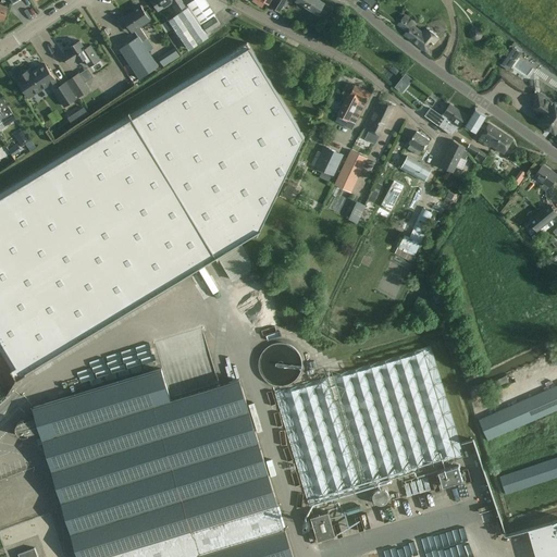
[(181,0),(158,0),(153,3),(159,11),(173,1),(178,10),(185,5),(181,0)]
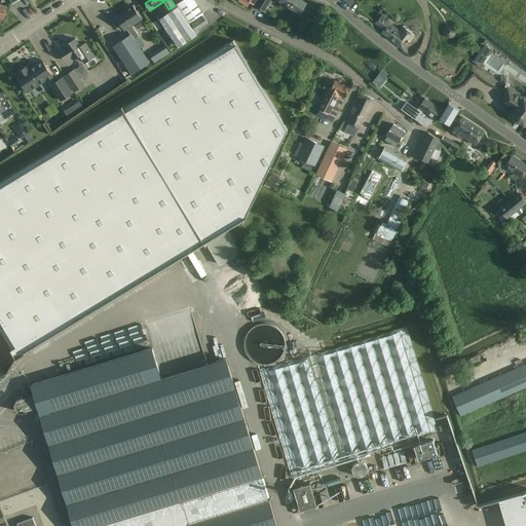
[(168,36),(171,34),(179,46),(196,35),(189,24),(202,13),(193,0),(183,0),(177,4),(179,6),(160,19),(167,29),(164,31),(168,36)]
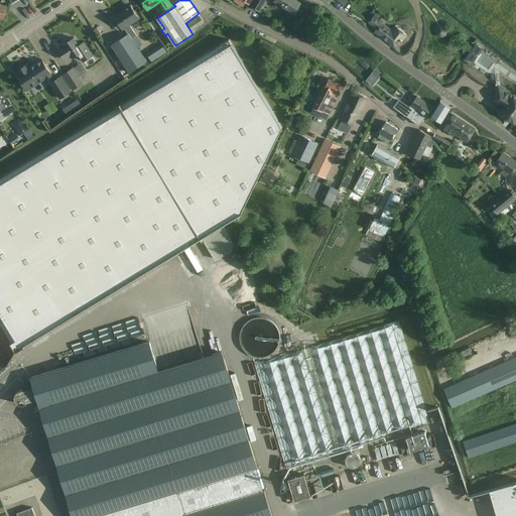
[(265,0),(254,0),(251,6),(259,11),(265,0)]
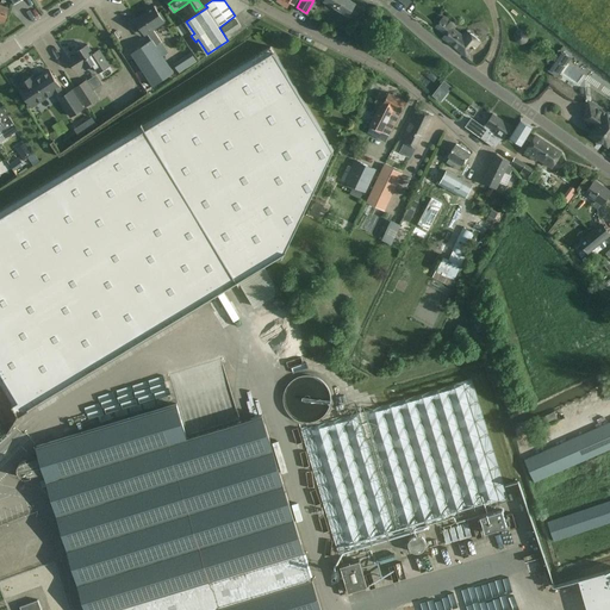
[(348,17),(355,4),(348,0),(324,0),(324,1),(348,17)]
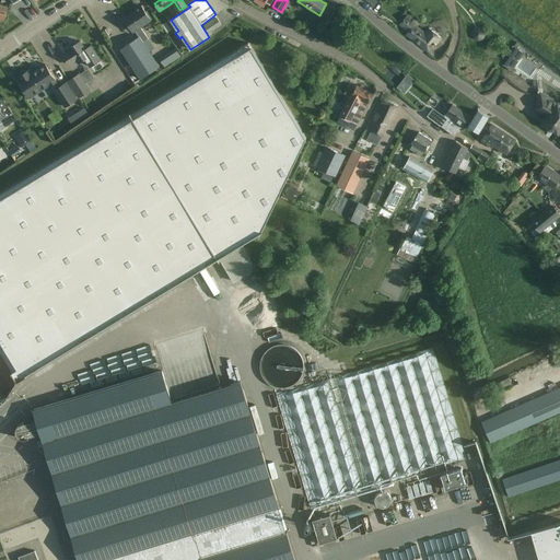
[(159,67),(143,43),(149,39),(140,27),(151,20),(141,6),(125,16),(123,14),(116,19),(124,28),(129,25),(133,32),(135,31),(139,36),(120,49),(140,79),(159,67)]
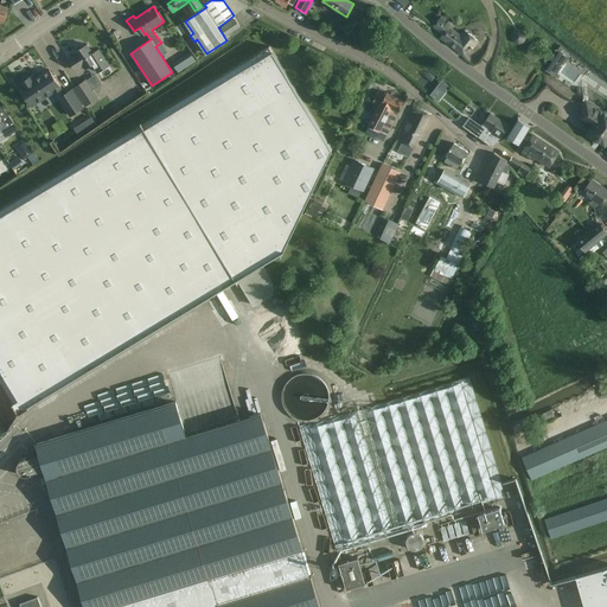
[(447,21),(440,17),(433,26),(443,34),(440,38),(464,56),(470,48),(472,49),(478,40),(467,33),(461,40),(449,31),(453,26),(447,20),(447,21)]
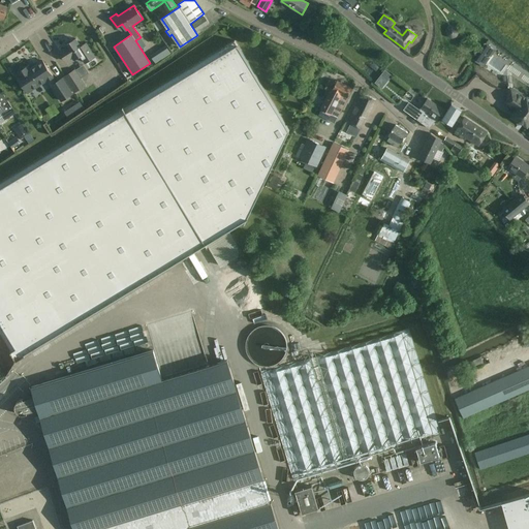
[(209,23),(205,17),(193,24),(197,31),(209,23)]
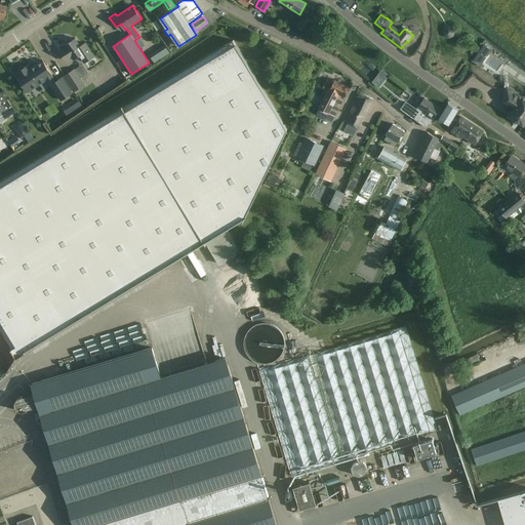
[(153,25),(161,37),(164,35),(162,32),(160,28),(161,28),(157,22),(153,25)]
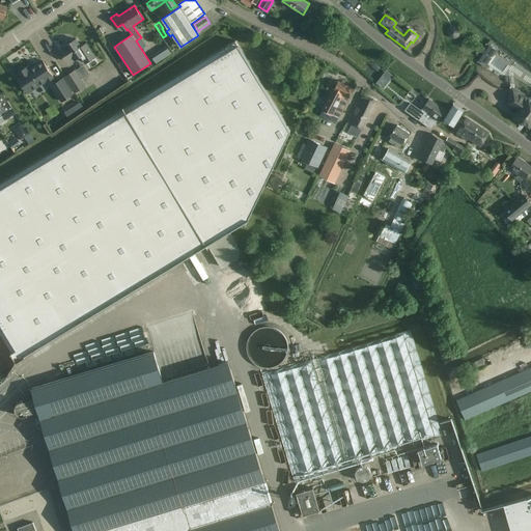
[(60,52),(65,60),(66,61),(73,57),(74,60),(81,55),(85,63),(95,56),(87,43),(81,46),(76,38),(65,46),(66,48),(60,52)]
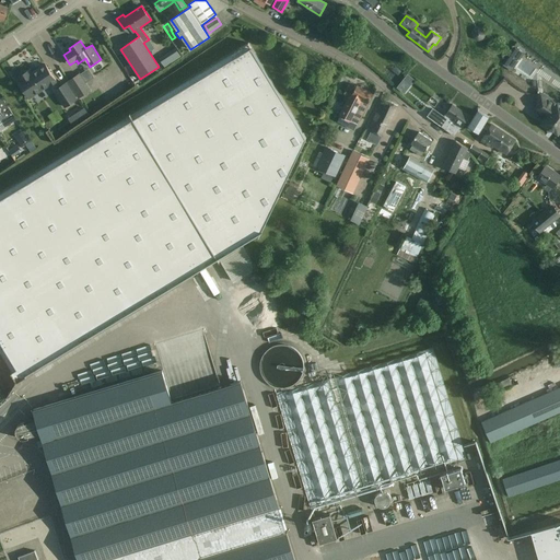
[(130,115),(0,193),(0,350),(12,371),(11,372),(18,382),(27,375),(26,374),(218,258),(219,261),(220,260),(233,282),(252,271),(253,260),(242,244),(260,233),(258,236),(259,236),(306,138),(248,43),(130,114),(130,113),(129,114),(130,115)]
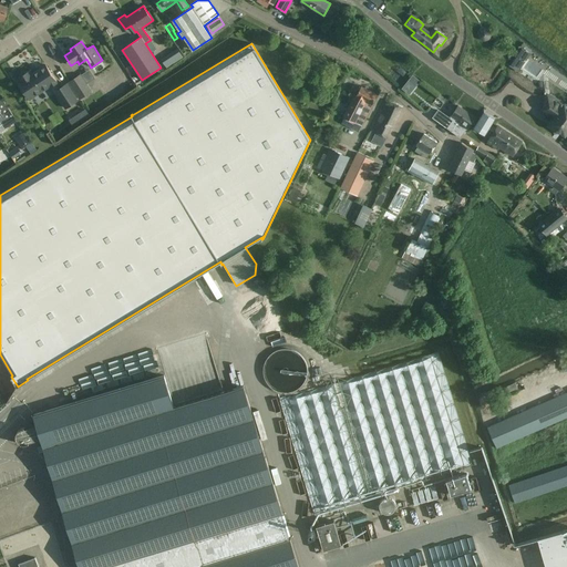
[(522,48),(508,65),(518,72),(522,68),(524,69),(537,78),(543,70),(536,65),(529,60),(527,59),(532,54),(522,48)]
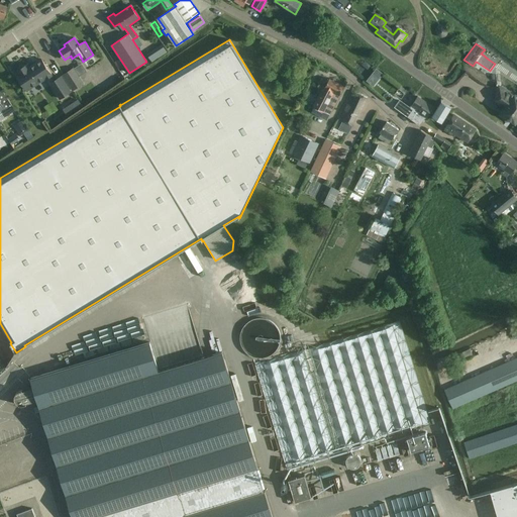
[(158,46),(153,52),(154,53),(154,54),(160,57),(160,56),(161,56),(165,50),(164,50),(164,49),(159,46),(159,47),(158,46)]
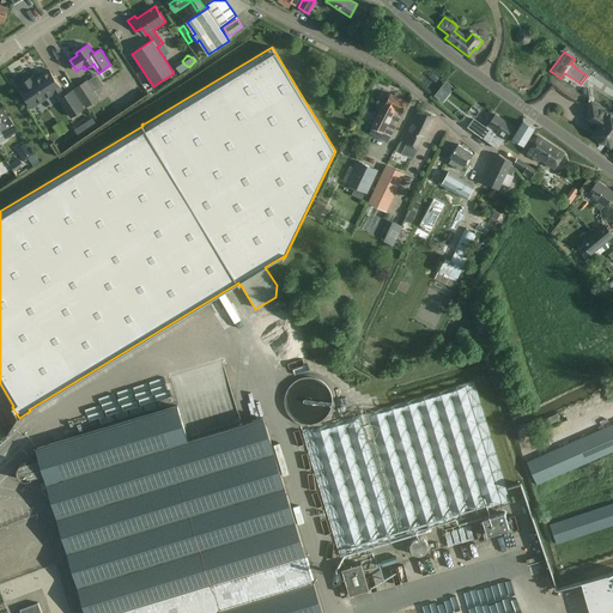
[(22,83),(19,85),(22,89),(20,90),(31,108),(55,92),(59,99),(65,108),(71,117),(84,109),(72,91),(65,95),(61,89),(49,70),(35,79),(32,76),(30,78),(26,78),(23,80),(22,83)]
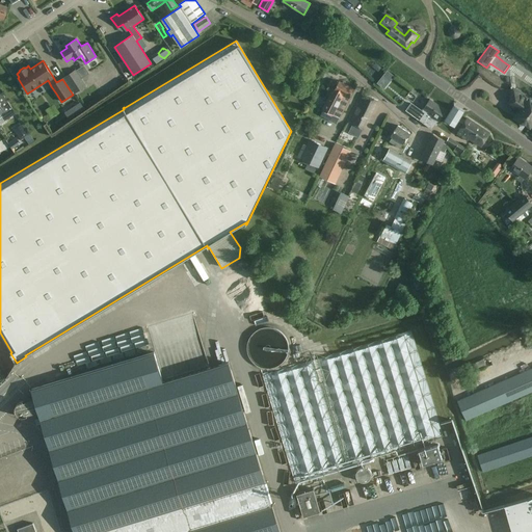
[(75,70),(64,77),(75,92),(85,85),(81,79),(89,74),(87,70),(84,64),(76,71),(75,70)]
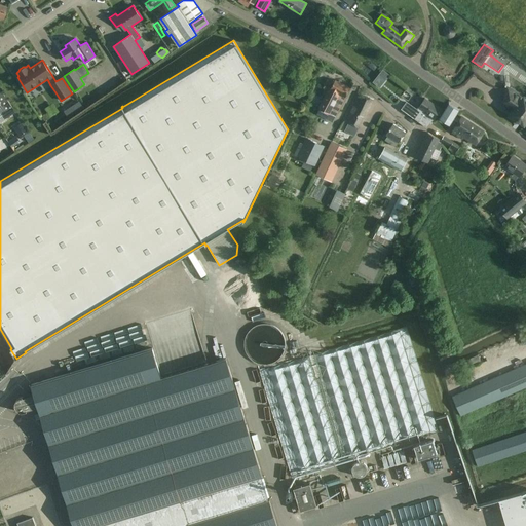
[(329,87),(325,97),(318,108),(335,117),(350,88),(335,80),(331,88),(329,87)]
